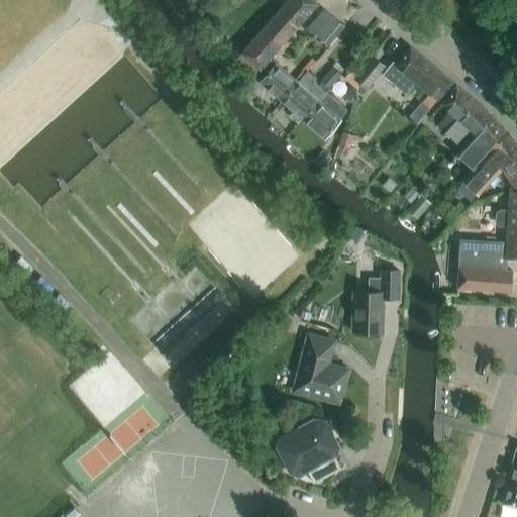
[(209,0),(188,0),(189,0),(183,5),(190,14),(197,9),(197,10),(209,0)]
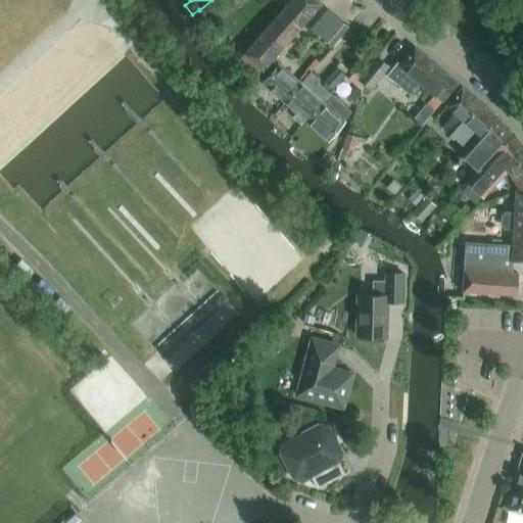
[(256,77),(272,59),(321,4),(316,0),(291,0),(244,53),(236,62),(254,78),(256,77)]
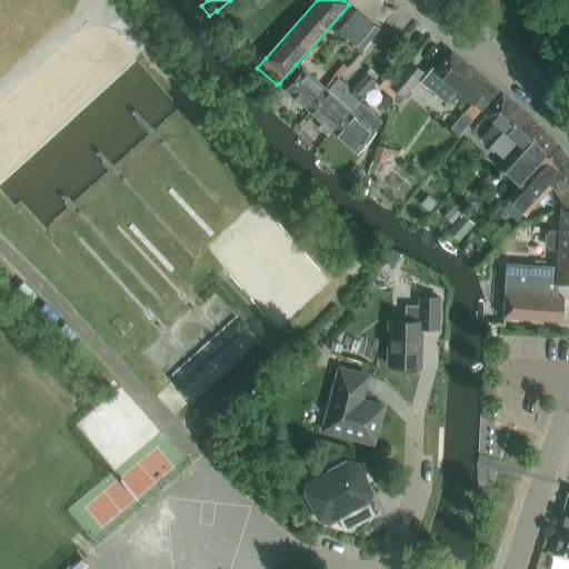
[(379,30),(367,21),(350,41),(361,51),(379,30)]
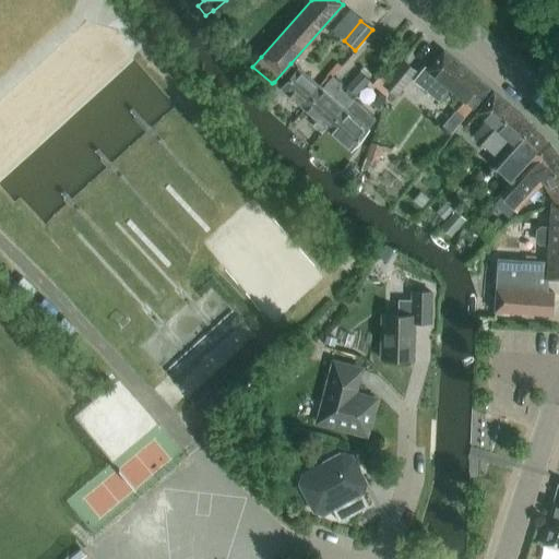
[(489,90),(466,70),(443,51),(427,70),(425,68),(414,81),(439,102),(449,90),(464,102),(456,110),(464,117),(472,108),(489,90)]
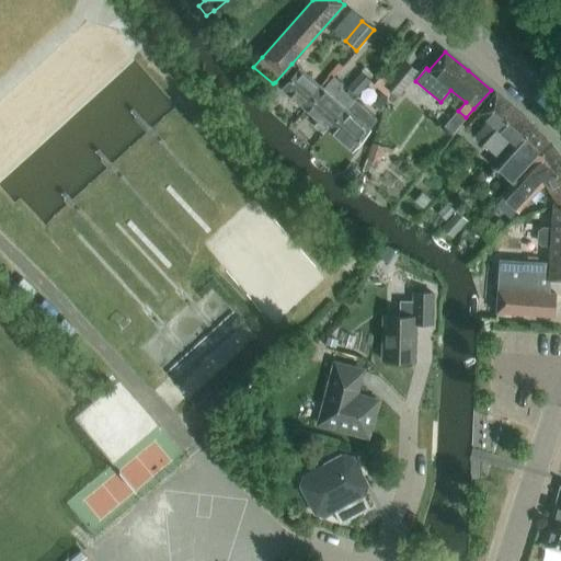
[(389,90),(398,96),(418,72),(404,60),(390,77),(390,80),(389,90)]
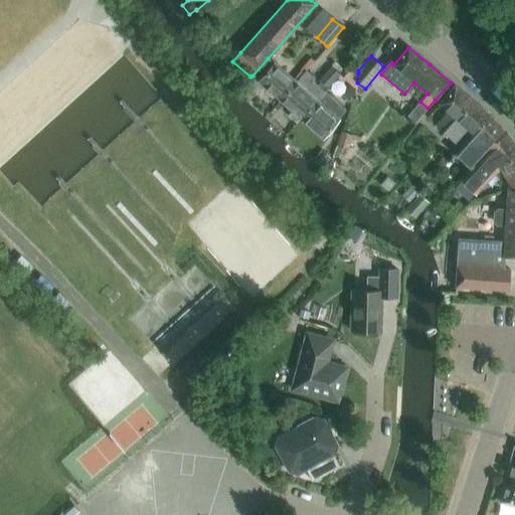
[(259,81),(280,101),(296,82),(296,81),(275,63),(274,64),(268,58),(252,75),(259,81)]
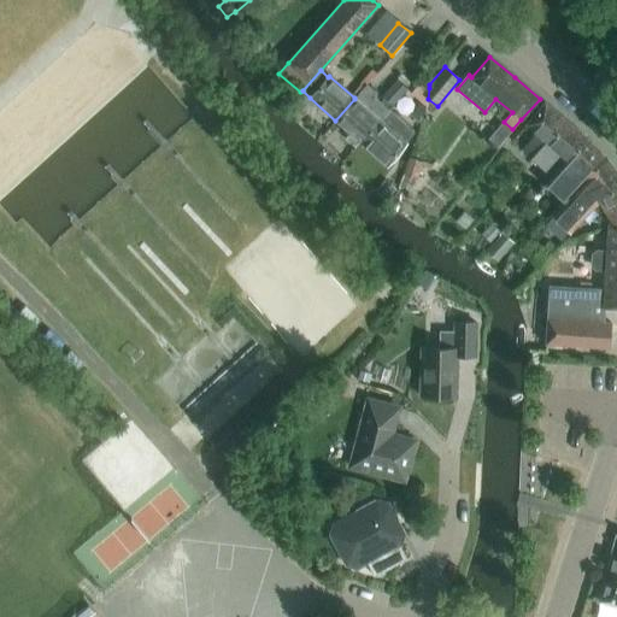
[(407,88),(397,80),(382,97),(393,105),(407,88)]
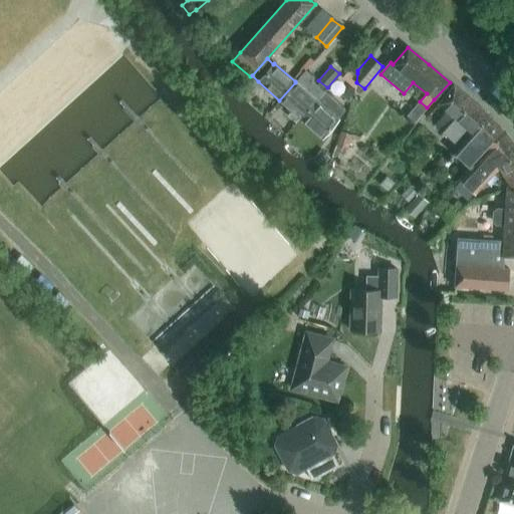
[(341,78),(349,85),(340,95),(348,103),(353,88),(356,82),(357,73),(351,66),(341,78)]
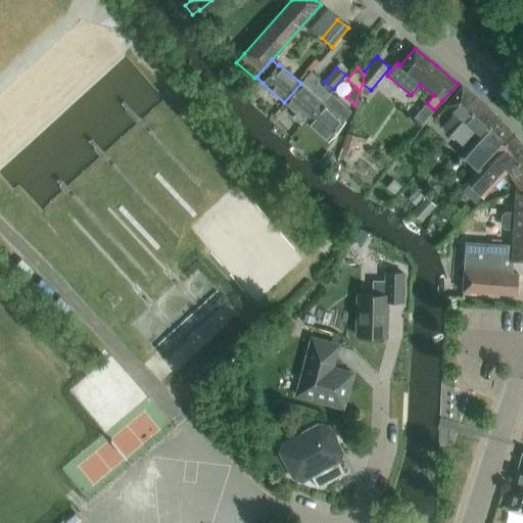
[(300,84),(284,102),(305,121),(329,93),(317,82),(319,79),(315,76),(313,79),(307,75),(300,83),(300,84)]
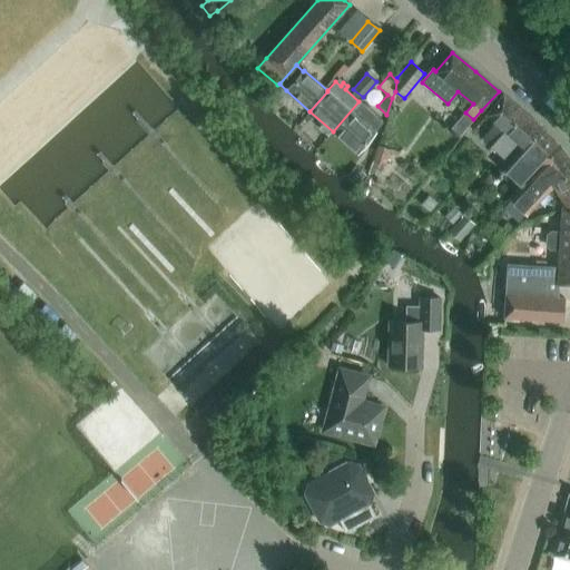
[(482,139),(492,148),(524,112),(503,95),(485,115),(495,124),(482,139)]
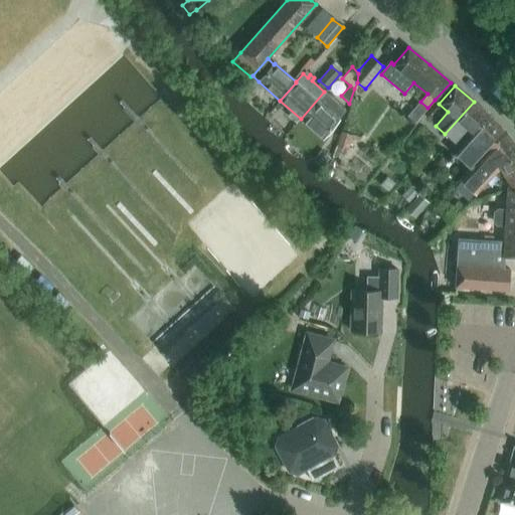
[(324,92),(301,119),(322,138),(339,120),(344,112),(341,109),(343,108),(324,92)]
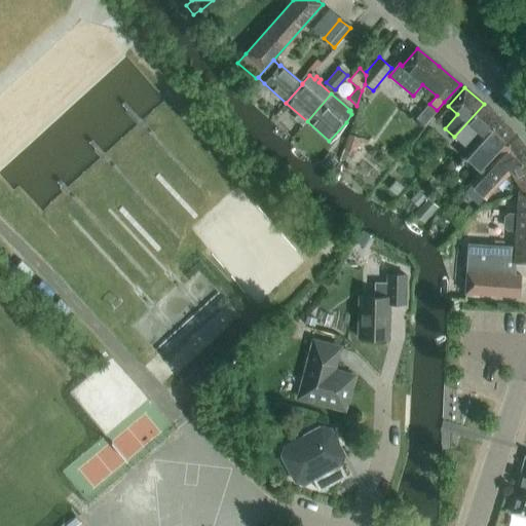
[(484,104),(454,137),(463,144),(458,151),(465,157),(466,156),(474,147),(501,120),(500,118),(484,104)]
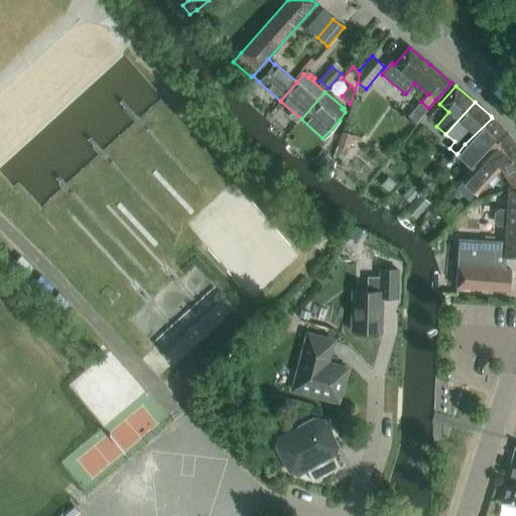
[(472,165),(473,166),(480,158),(491,149),(509,135),(507,133),(492,118),(465,144),(458,153),(458,154),(461,151),(474,162),(472,165)]
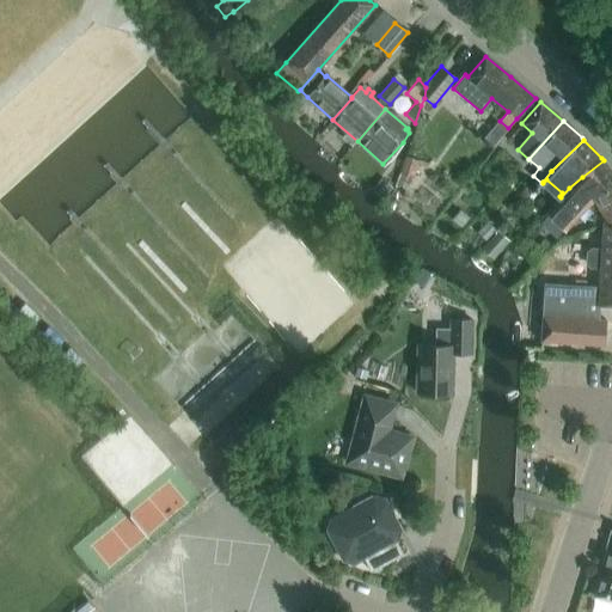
[(418,160),(407,157),(399,182),(411,185),(418,160)]
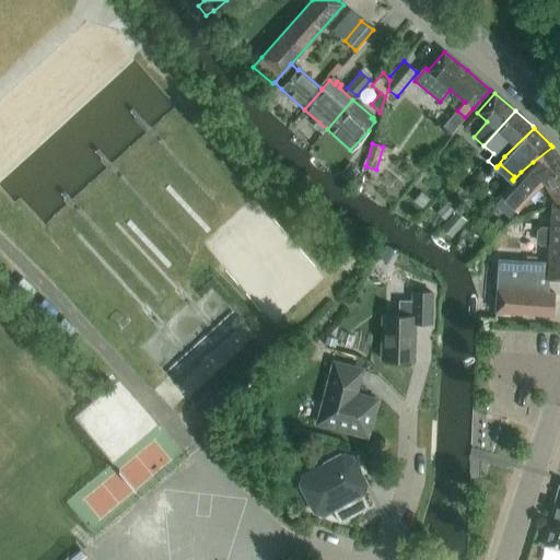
[(521,172),(513,181),(499,197),(517,212),(536,190),(545,185),(559,172),(559,156),(552,147),(533,162),(521,172)]
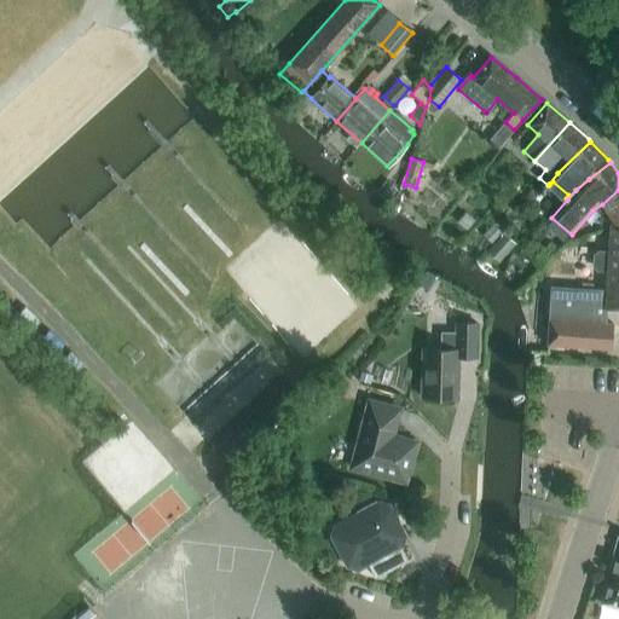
[(398,190),(387,180),(376,192),(387,202),(398,190)]
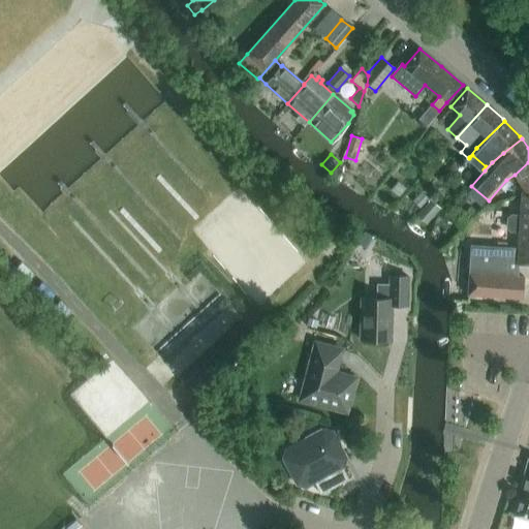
[(528,162),(515,175),(525,192),(528,192),(528,162)]
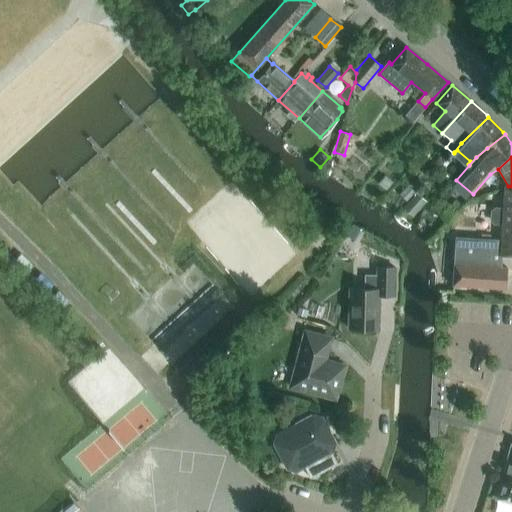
[(393,182),(385,176),(379,184),(387,190),(393,182)]
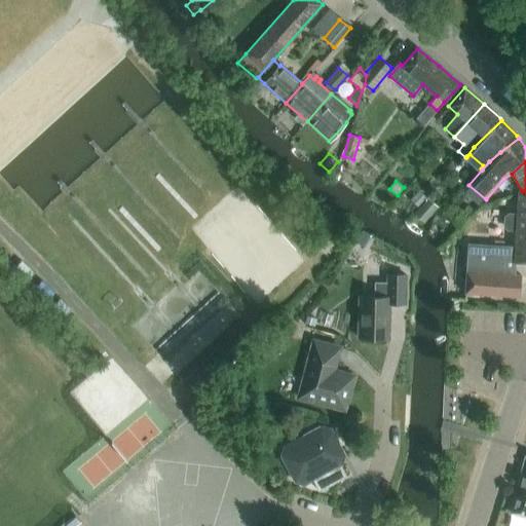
[(426,197),(419,190),(410,200),(417,208),(426,197)]
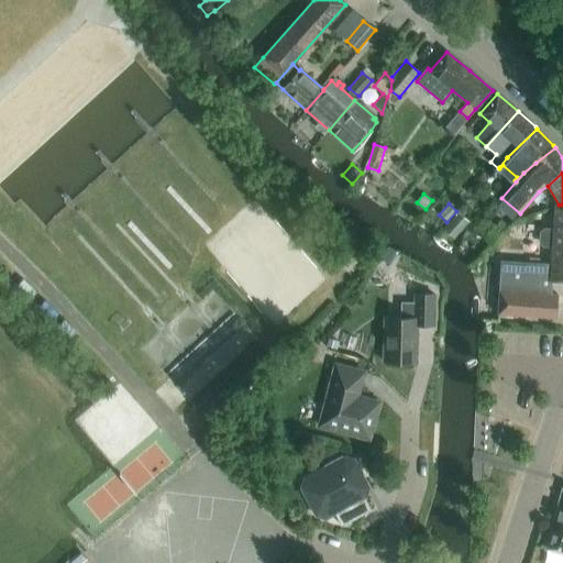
[(562,206),(555,206),(553,229),(543,229),(540,231),(539,241),(542,245),(552,246),(551,265),(501,262),(497,315),(555,318),(558,295),(551,295),(551,282),(562,282),(562,206)]
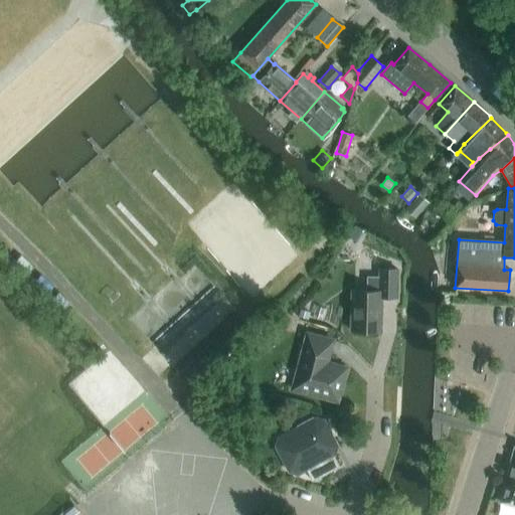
[(428,203),(418,194),(405,208),(415,217),(428,203)]
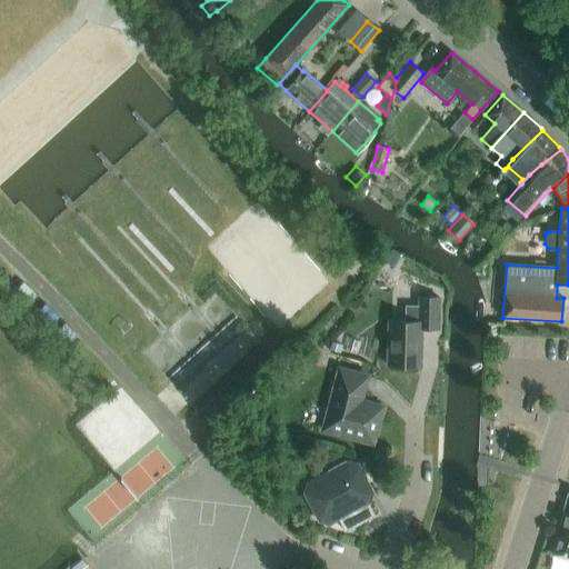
[(507,236),(499,229),(489,239),(497,246),(507,236)]
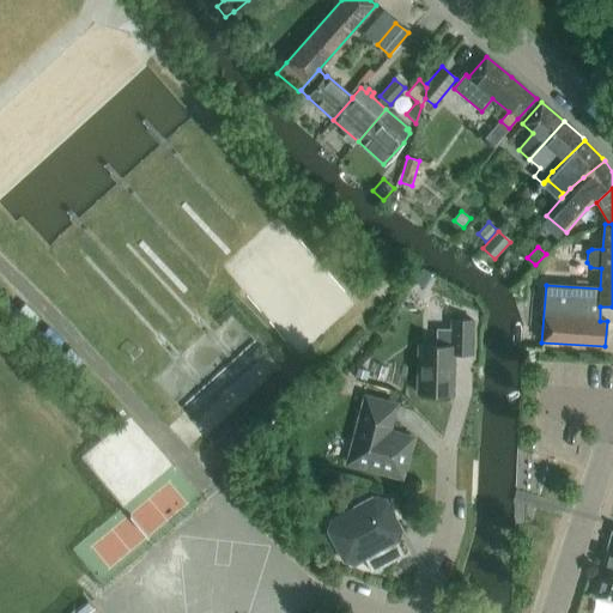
[(473,321),(451,320),(451,329),(437,329),(436,346),(418,346),(417,394),(453,394),(454,353),(472,354),(473,321)]
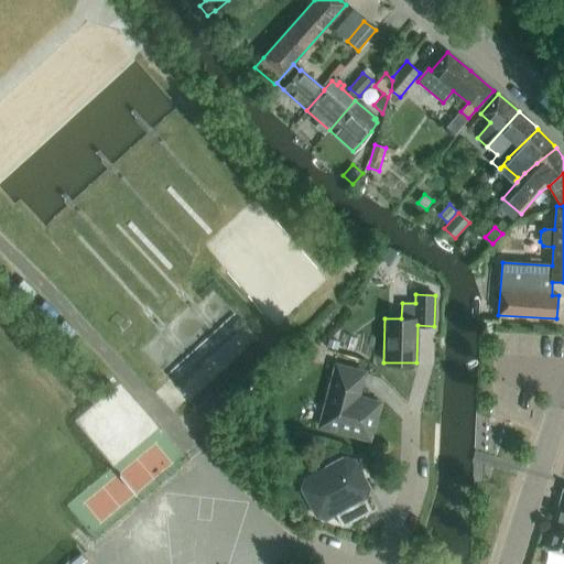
[(358,398),(365,373),(336,366),(321,426),(369,440),(379,403),(358,398)]
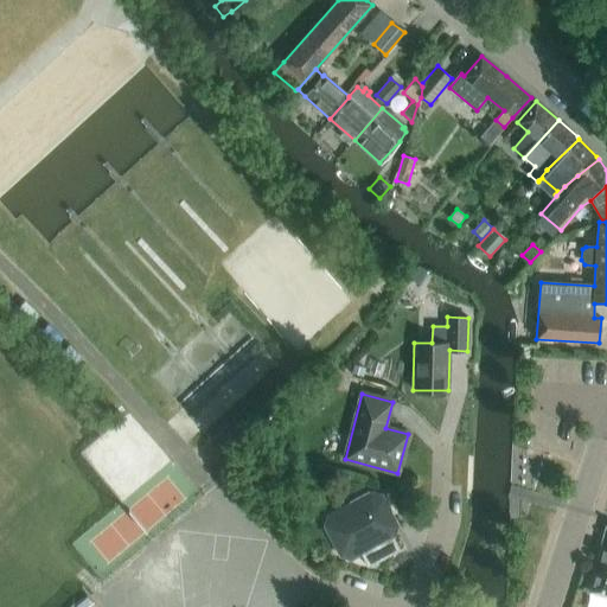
[(396,525),(397,524),(382,494),(369,491),(350,502),(349,504),(327,515),(324,526),(340,556),(351,560),(362,554),(368,567),(400,550),(393,537),(394,536),(394,535),(389,537),(384,529),(395,523),(396,525)]
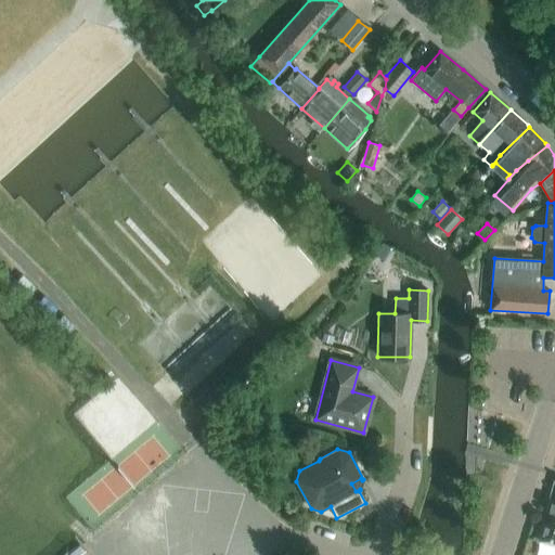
[(554,480),(554,481),(538,542),(554,545),(554,480)]
